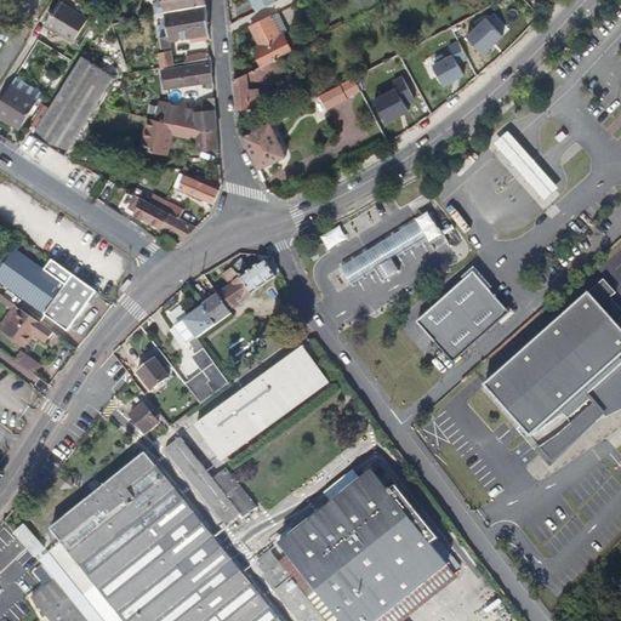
[(205,0),(164,0),(159,1),(155,6),(158,16),(163,15),(166,13),(208,6),(205,0)]
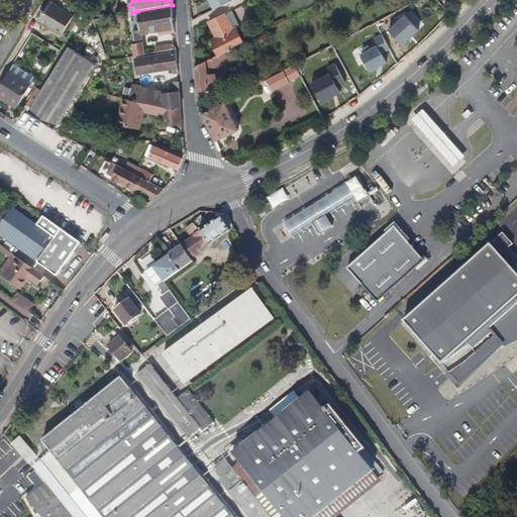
[(62,34),(74,16),(50,1),(40,18),(47,23),(47,25),(62,34)]
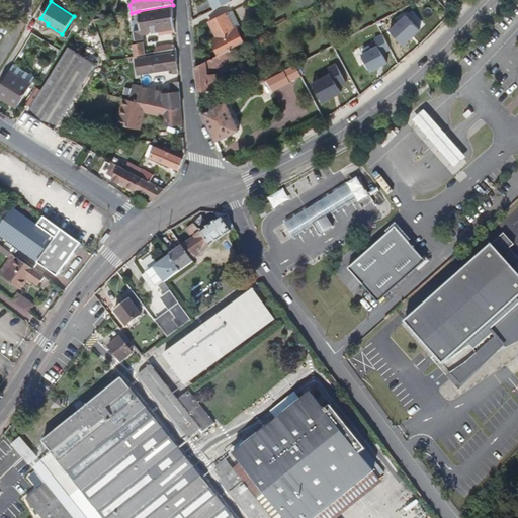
[(175,28),(173,6),(173,5),(139,11),(142,29),(136,31),(137,39),(144,38),(143,33),(175,28)]
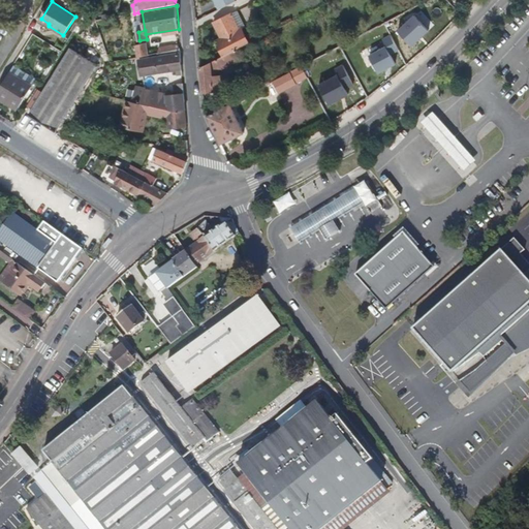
[(242,29),(245,28),(237,11),(214,23),(222,38),(225,43),(219,47),(223,57),(249,43),(242,29)]
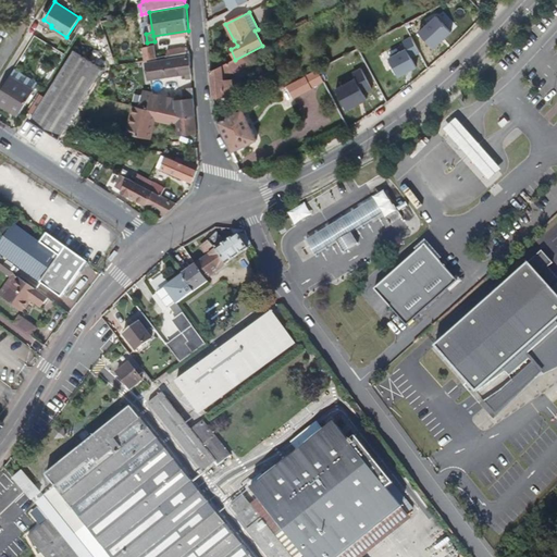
[(434,47),(453,31),(437,14),(420,31),(434,47)]
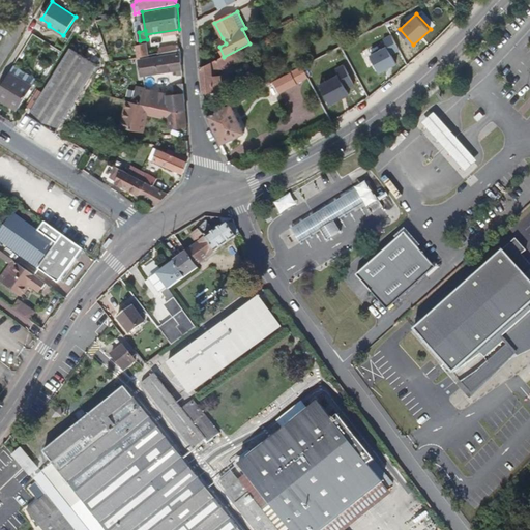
[(150,56),(147,42),(136,43),(137,47),(134,48),(136,58),(150,56)]
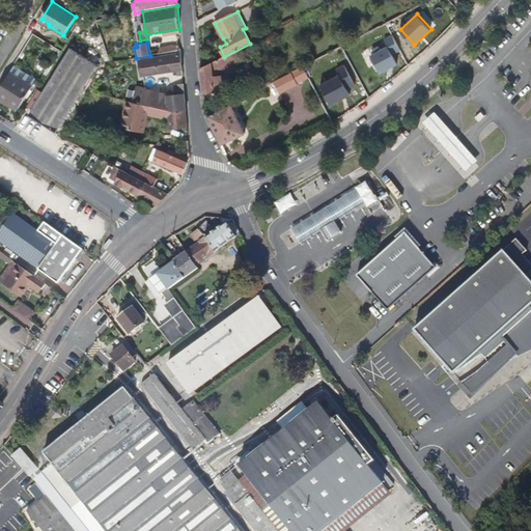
[(161,54),(182,50),(180,45),(175,46),(174,45),(160,48),(161,54)]
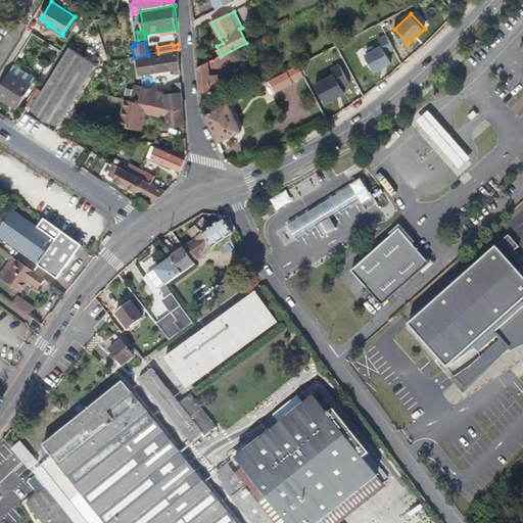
[(367,53),(376,70),(392,61),(384,44),(367,53)]
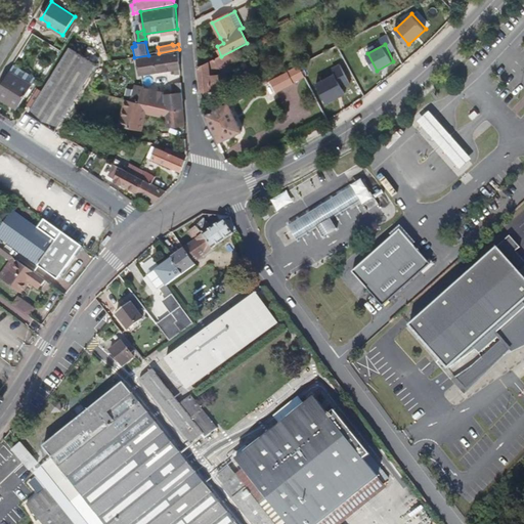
[(56,132),(99,66),(72,48),(44,91),(38,87),(28,104),(33,107),(29,115),(56,132)]
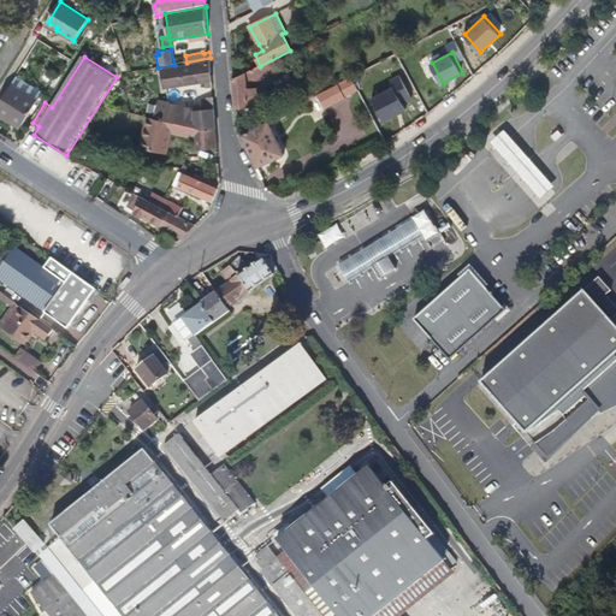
[(260,106),(258,89),(253,89),(253,86),(282,70),(277,58),(260,66),(235,80),(237,107),(260,106)]
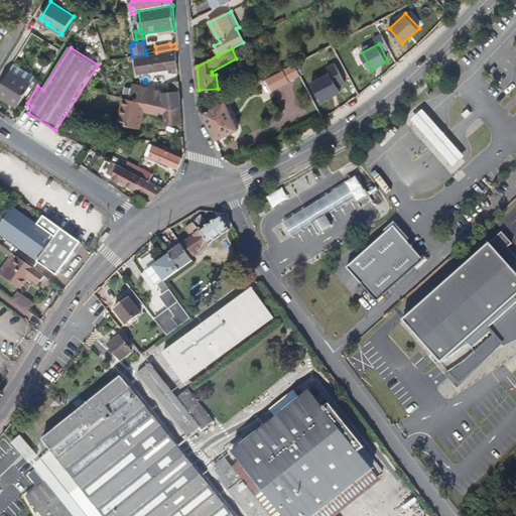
[(177,61),(176,52),(137,59),(139,74),(173,69),(173,74),(178,73),(177,61)]
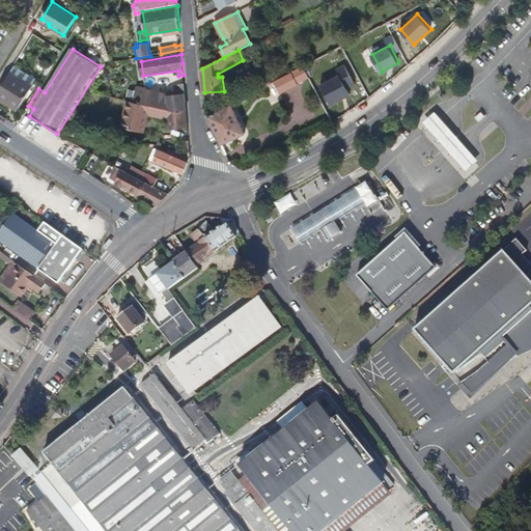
[(282,92),(299,83),(299,82),(304,80),(304,78),(310,75),(304,65),(276,81),(282,92)]
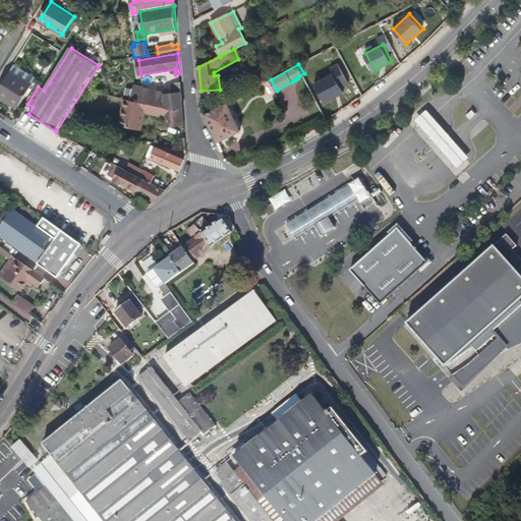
[(18,105),(32,85),(9,71),(0,87),(0,97),(9,103),(10,100),(18,105)]
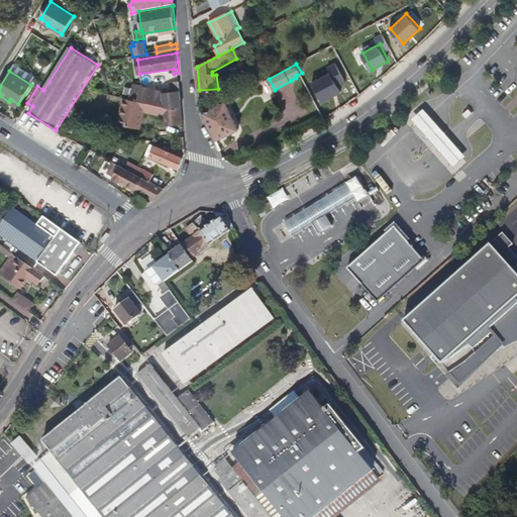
[(313,82),(324,101),(342,91),(332,72),(313,82)]
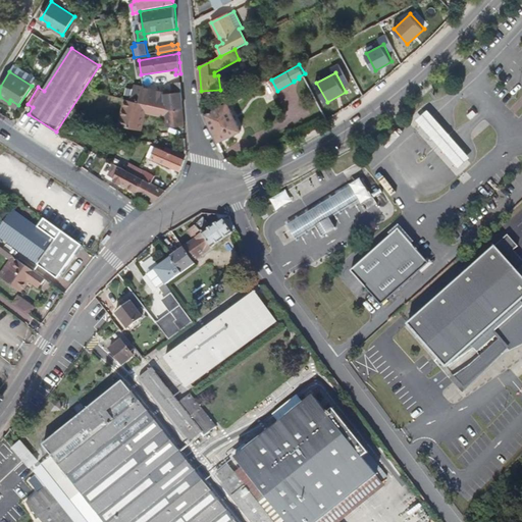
[(238,97),(252,89),(248,82),(233,90),(238,97)]
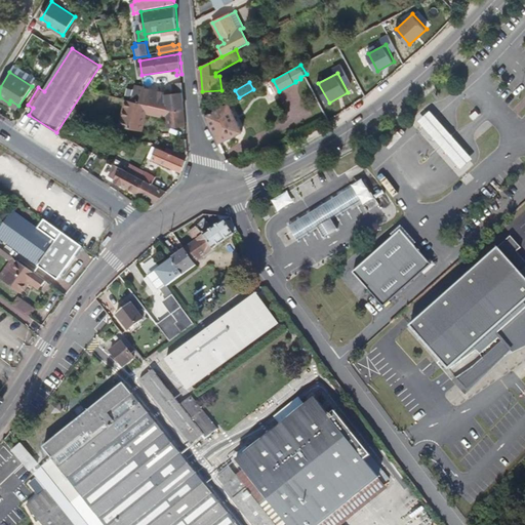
[(184,93),(183,83),(173,84),(173,92),(169,93),(165,93),(143,88),(139,104),(148,106),(151,107),(166,110),(167,110),(172,112),(175,111),(185,110),(185,107),(184,93)]
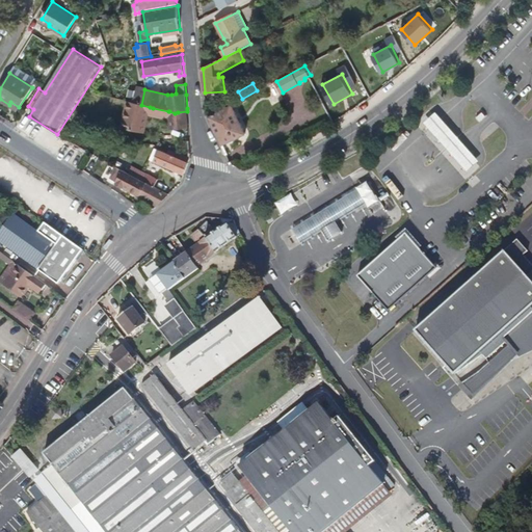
[(148,115),(150,107),(141,105),(127,101),(120,127),(142,133),(148,115)]
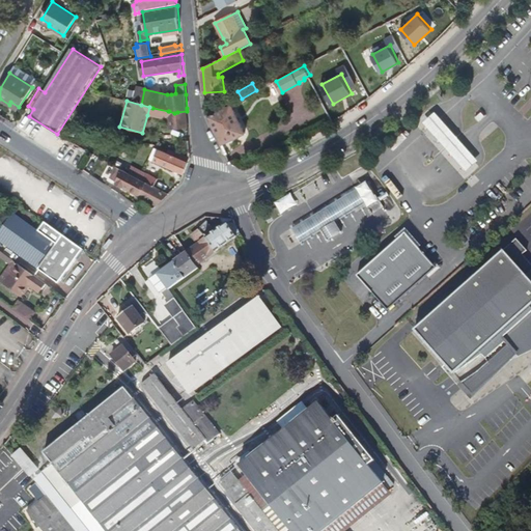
[(246,134),(232,104),(210,116),(218,135),(222,145),(246,134)]
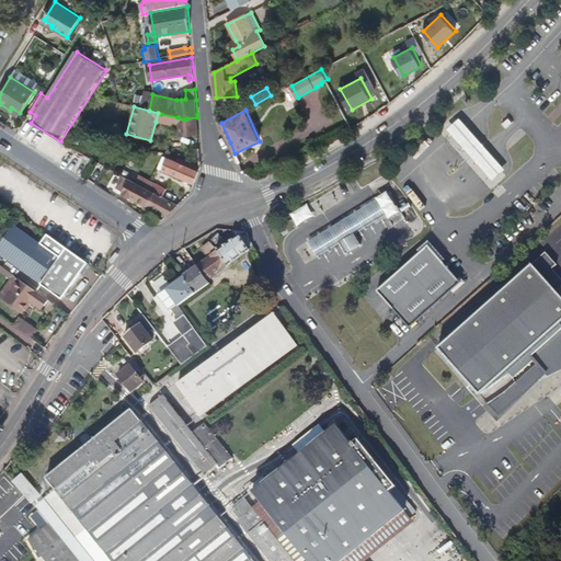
[(178,127),(178,117),(161,114),(158,113),(156,122),(178,127)]
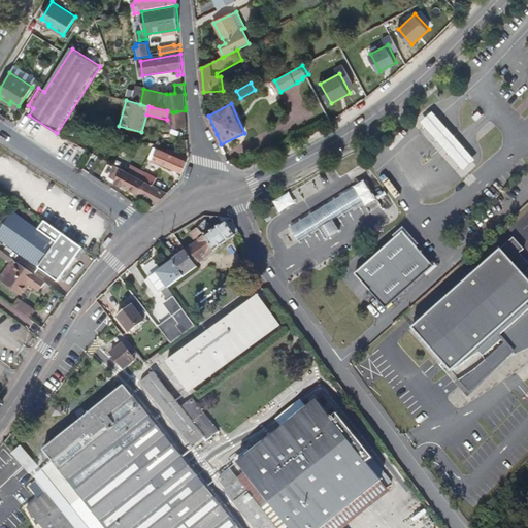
[(177,126),(176,111),(173,112),(168,110),(167,110),(167,120),(168,130),(177,130),(177,126)]
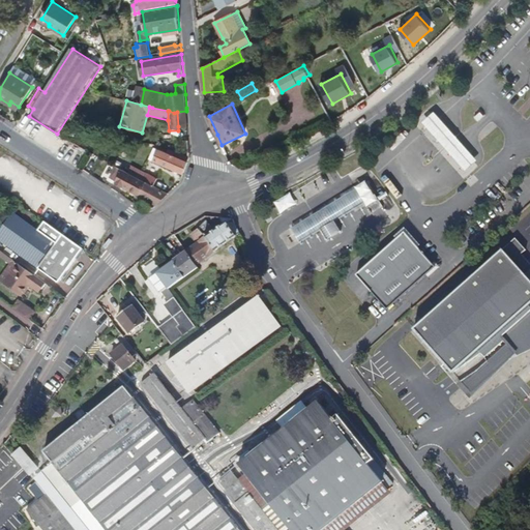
[(187,125),(186,111),(177,112),(178,126),(187,125)]
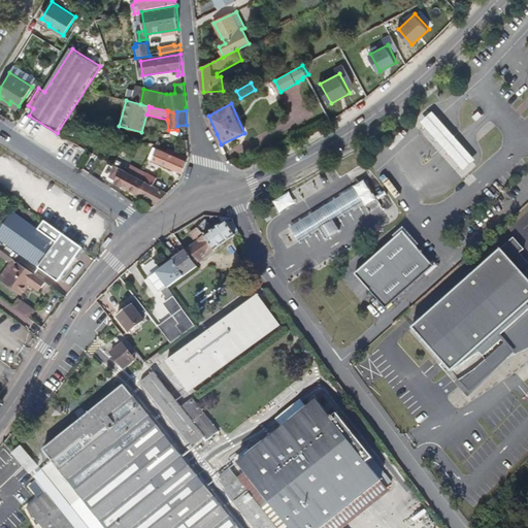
[(441,129),(431,117),(419,127),(430,139),(450,162),(462,175),(473,165),(461,151),(441,129)]
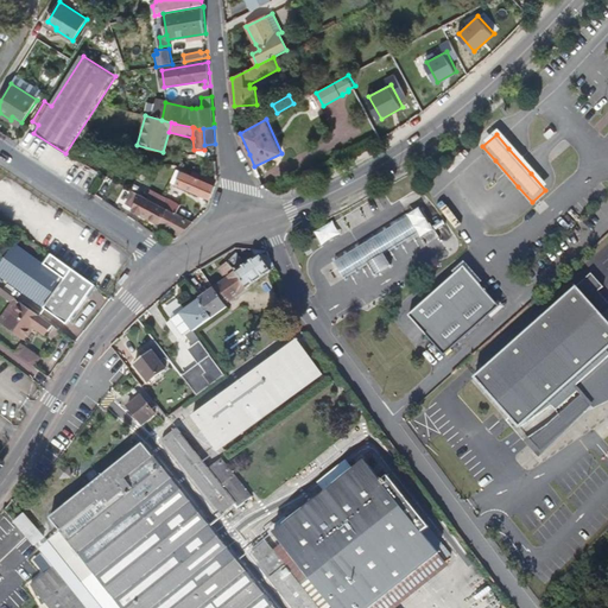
[(217,183),(208,179),(194,173),(191,177),(176,171),(170,184),(210,201),(217,185),(217,183)]
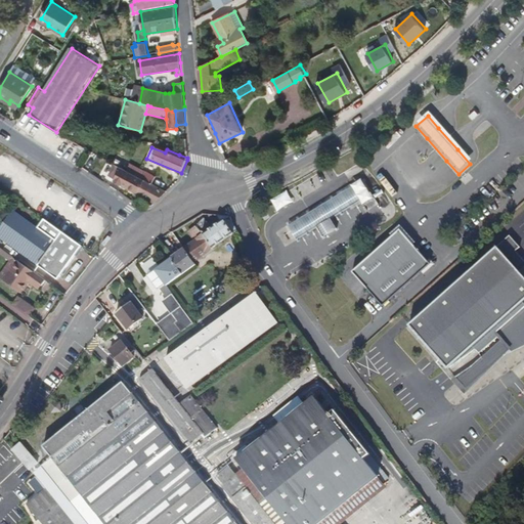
[(143,180),(115,165),(108,176),(113,178),(113,179),(120,183),(156,203),(167,192),(151,185),(143,180)]
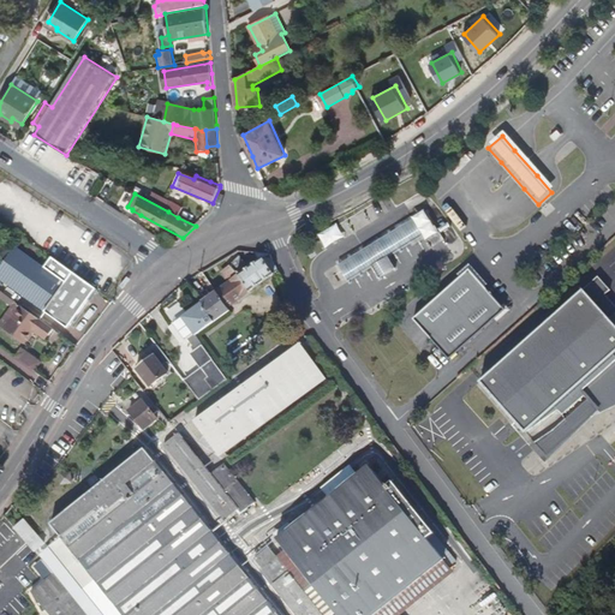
[(178,218),(183,209),(172,203),(168,212),(178,218)]
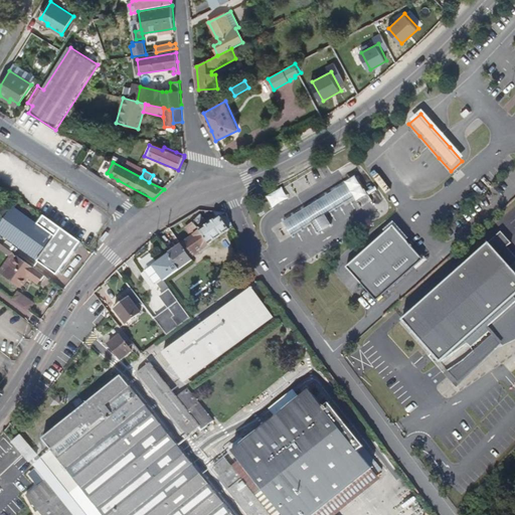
[(352,196),(344,183),(335,189),(342,202),(352,196)]
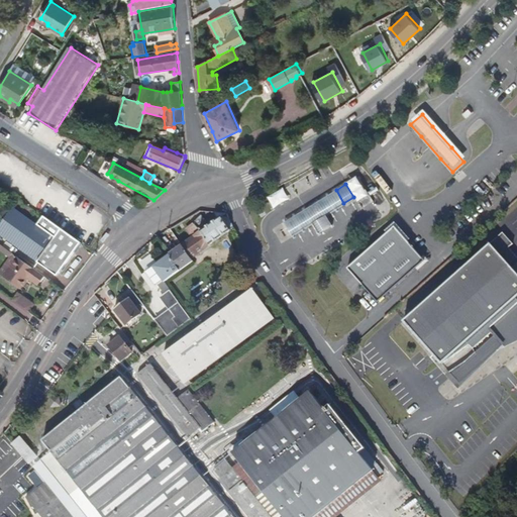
[(273,208),(296,198),(292,188),(268,197),(273,208)]
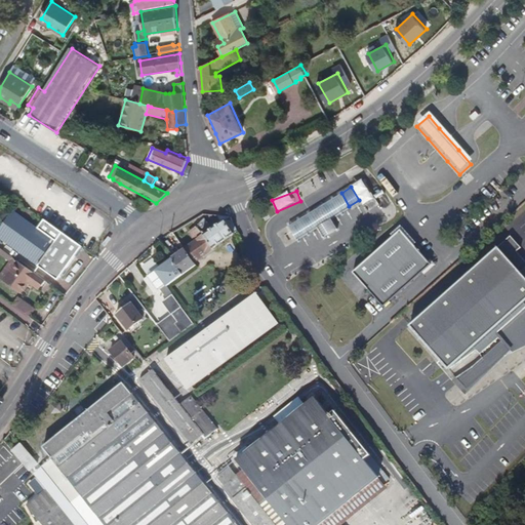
[(349,206),(341,193),(336,196),(331,199),(339,212),(345,209),(349,206)]
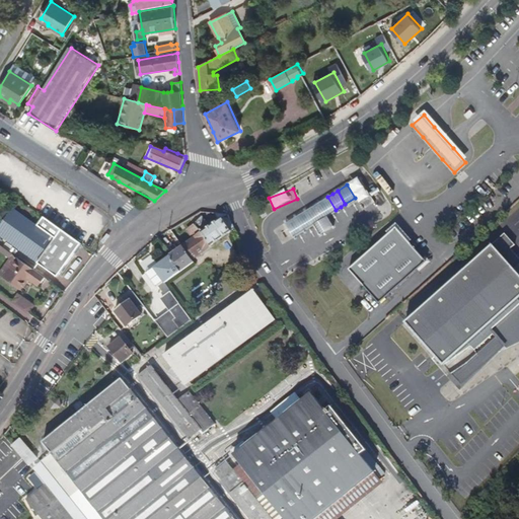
[(336,210),(327,197),(317,204),(325,216),(336,210)]
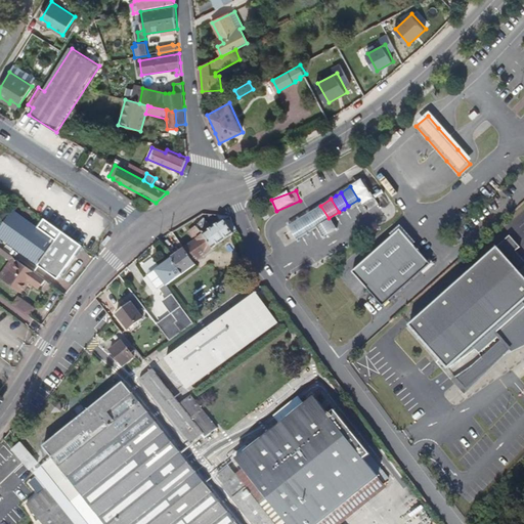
[(336,228),(329,218),(320,206),(308,214),(316,226),(322,236),(336,228)]
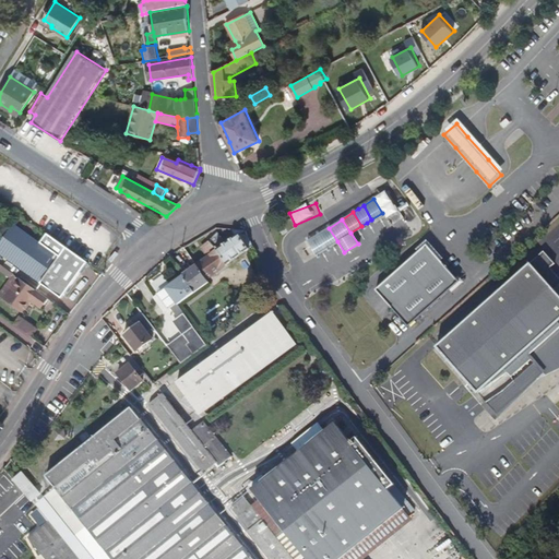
[(0,253),(61,299),(88,263),(49,234),(43,242),(15,224),(0,244),(0,253)]
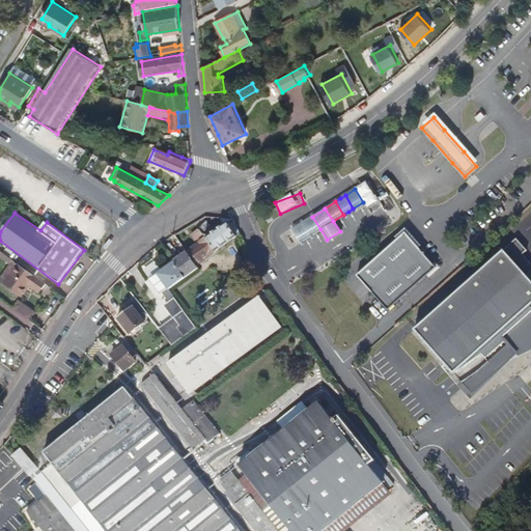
[(320,229),(312,217),(302,222),(310,235),(320,229)]
